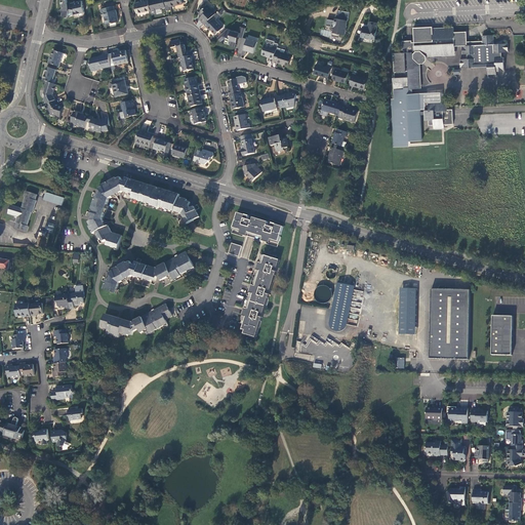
[(69,14),(75,12),(73,5),(72,0),(71,0),(71,2),(68,2),(67,0),(61,0),(64,9),(62,14),(68,15),(69,14)]
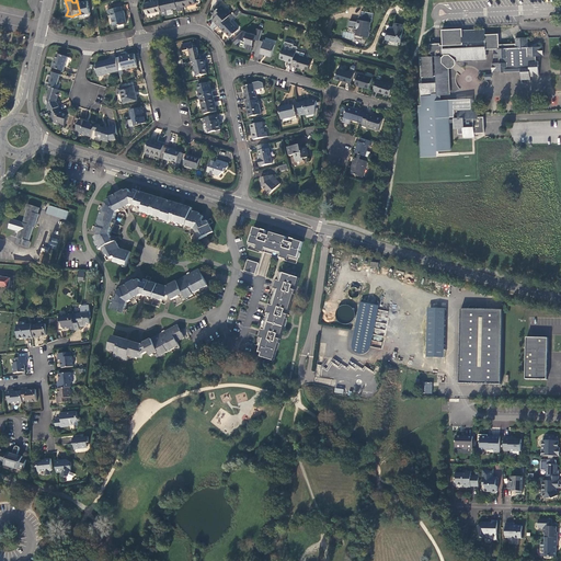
[(78,0),(77,0),(78,6),(80,13),(91,11),(88,0),(83,0),(78,1),(78,0)]
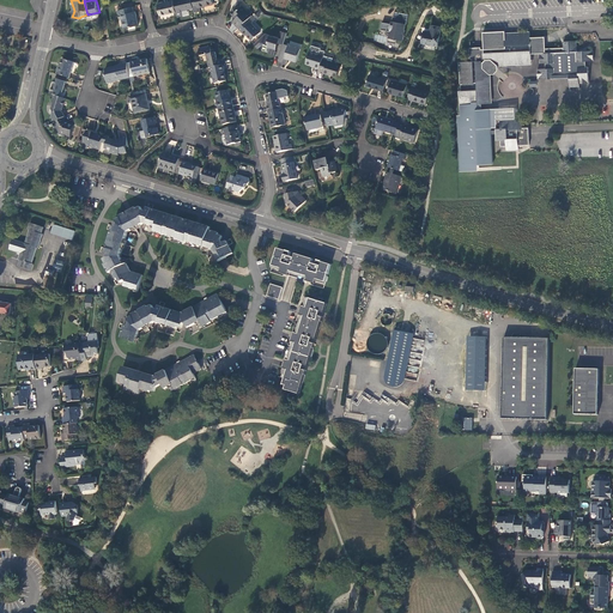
[(161,14),(176,11),(174,0),(168,0),(158,2),(161,14)]
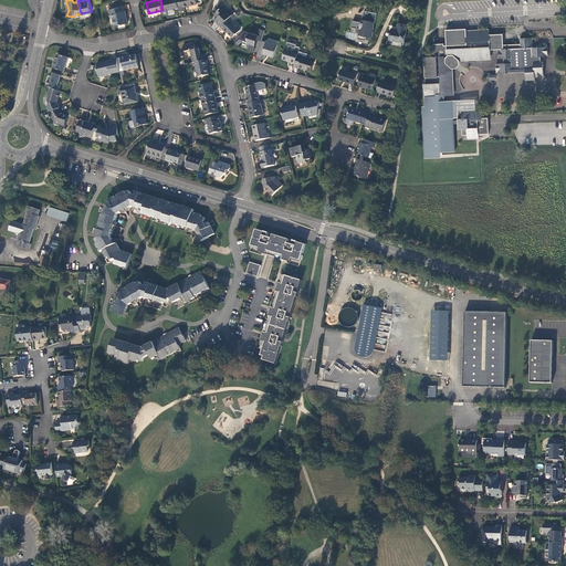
[(179,10),(184,9),(184,6),(181,0),(160,0),(163,10),(164,13),(168,12),(168,9),(178,6),(179,10)]
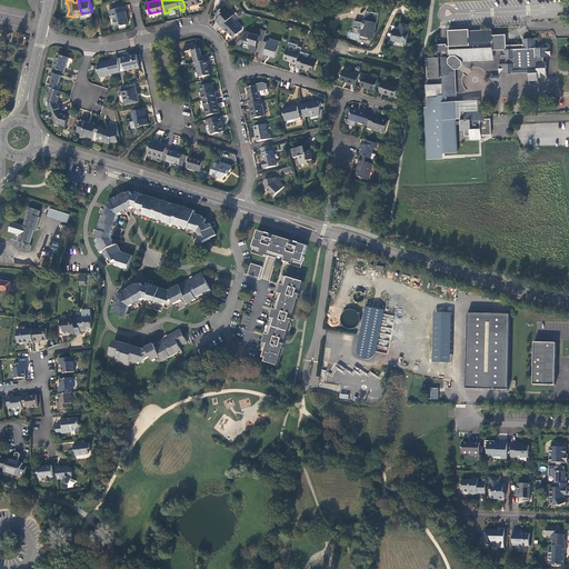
[(218,21),(222,25),(235,13),(236,12),(232,8),(231,9),(222,1),(218,5),(221,8),(217,12),(219,16),(221,18),(218,21)]
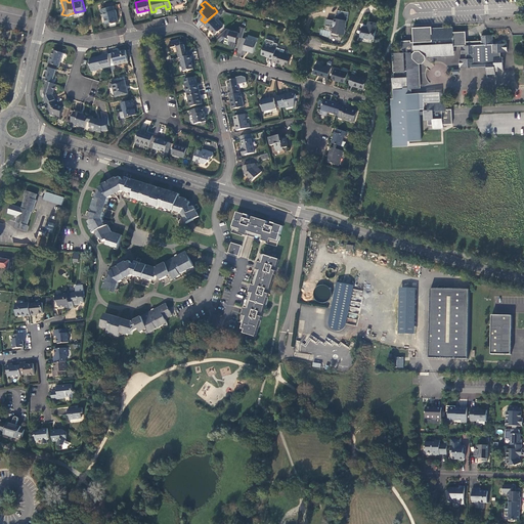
[(114,5),(103,7),(106,23),(119,20),(116,8),(115,9),(114,5)]
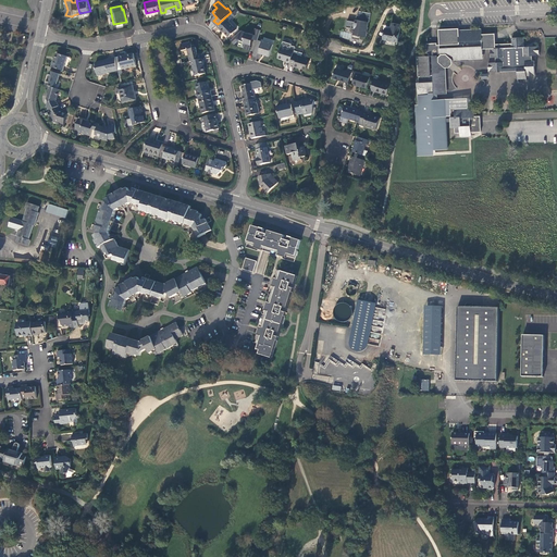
[(233,16),(230,13),(218,24),(220,27),(221,26),(229,36),(236,28),(229,20),(233,16)]
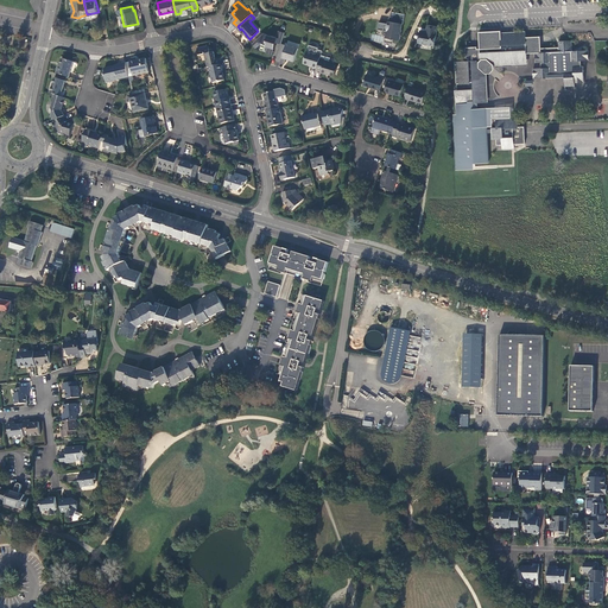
[(401,26),(403,20),(388,18),(387,26),(385,25),(384,32),(387,33),(385,44),(392,45),(393,40),(397,42),(398,37),(400,38),(401,31),(400,31),(401,26)]
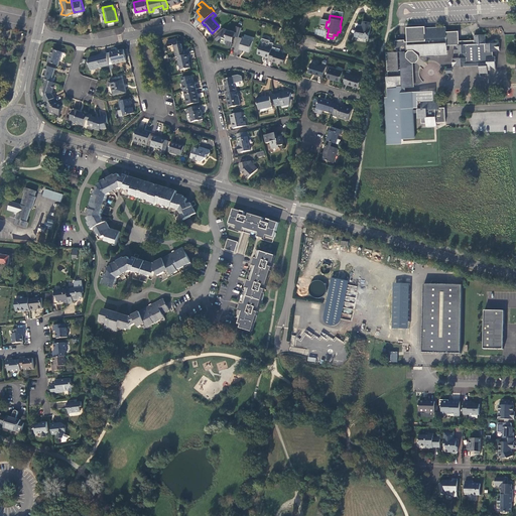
[(362,27),(356,26),(355,37),(368,39),(371,23),(363,21),(362,27)]
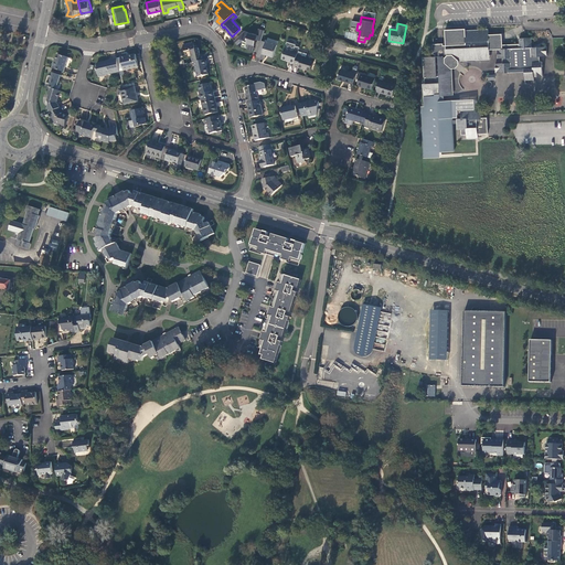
[(257,33),(245,30),(235,39),(238,42),(243,39),(251,42),(248,48),(254,49),(257,38),(262,39),(265,29),(259,28),(257,33)]
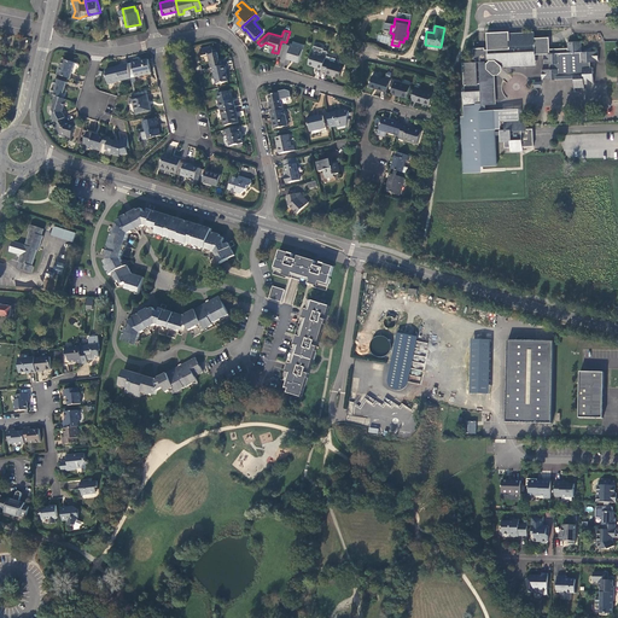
[(595,66),(589,66),(589,60),(596,60),(596,50),(579,51),(579,41),(566,41),(567,47),(548,48),(547,36),(532,36),(532,31),(508,33),(508,30),(485,31),(487,48),(484,48),(484,47),(472,47),(473,58),(474,58),(474,62),(462,62),(464,91),(462,91),(462,104),(464,116),(461,116),(464,173),(479,172),(479,164),(495,163),(494,134),(500,134),(499,130),(493,130),(491,109),(485,110),(484,103),(494,103),(493,89),(491,89),(491,83),(493,82),(493,74),(496,74),(501,70),(501,65),(509,64),(509,63),(518,63),(518,64),(529,63),(534,57),(534,53),(542,53),(543,63),(553,63),(554,69),(544,69),(546,79),(565,77),(565,75),(583,74),(583,76),(587,76),(587,87),(596,86),(595,66)]
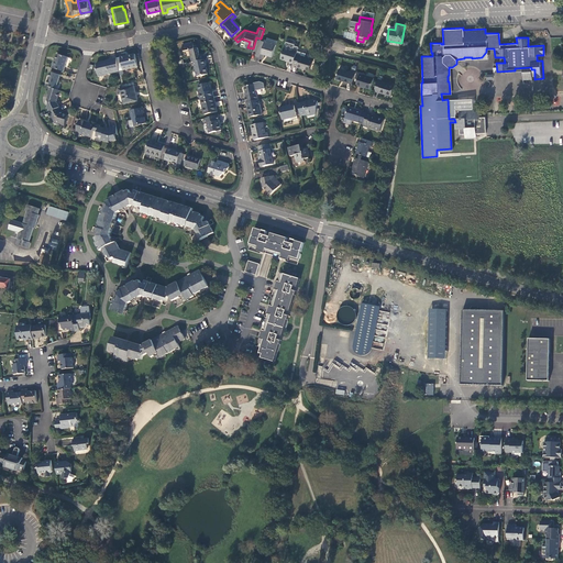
[(268,41),(261,39),(256,54),(264,56),(265,52),(274,54),(277,43),(268,40),(268,41)]
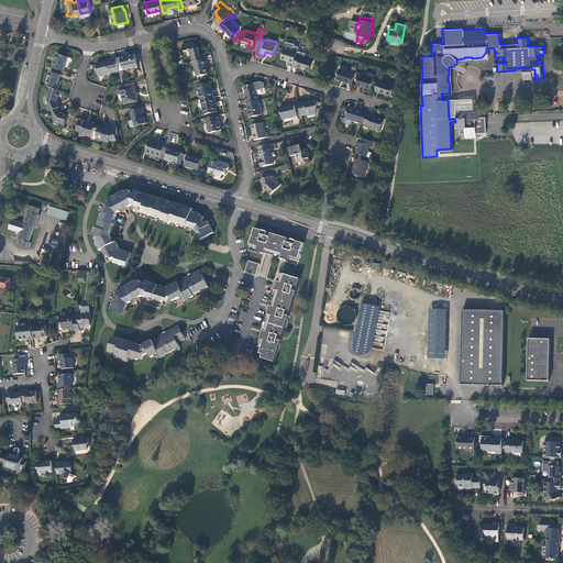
[(189,50),(192,62),(195,61),(202,59),(206,58),(205,54),(200,54),(198,46),(195,47),(194,41),(183,44),(185,51),(189,50)]
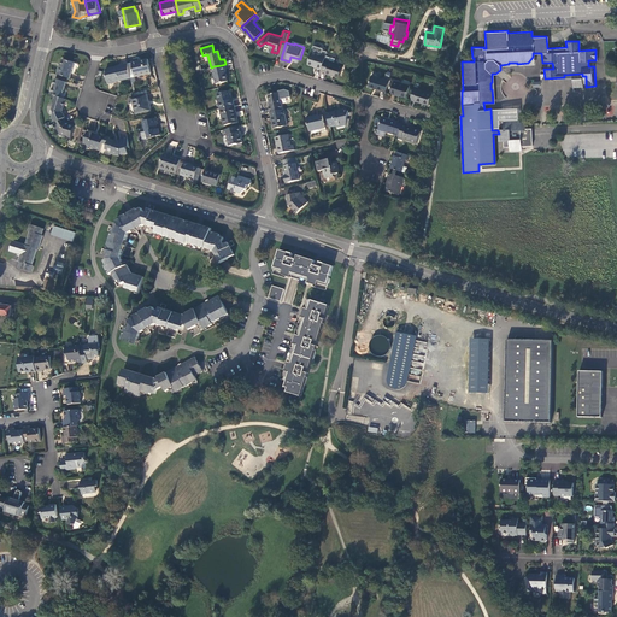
[(317,66),(322,68),(325,57),(327,54),(327,53),(312,50),(309,62),(318,65),(317,66)]
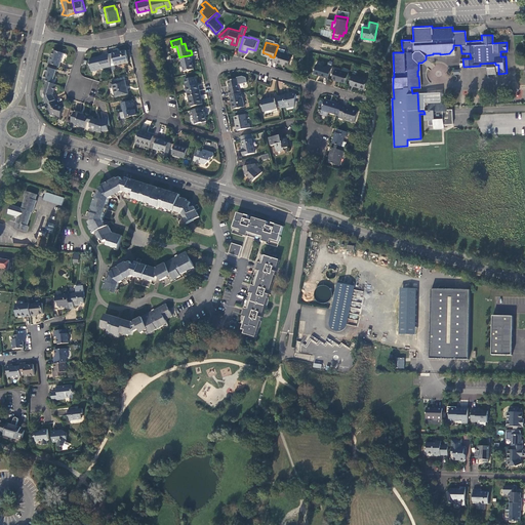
[(281,50),(277,48),(274,57),(274,59),(277,61),(282,63),(282,62),(290,64),(292,55),(289,54),(289,53),(285,52),(281,50)]
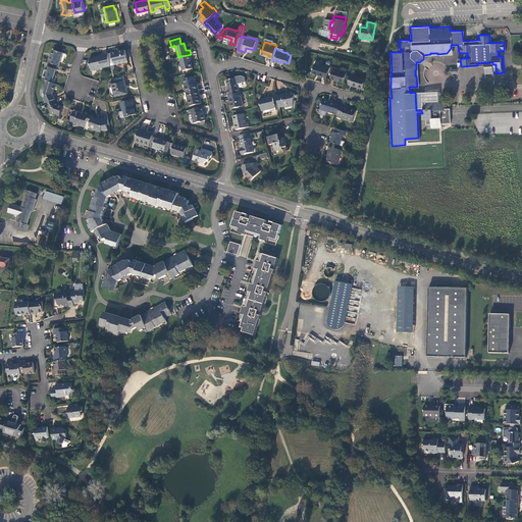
[(50,57),(48,62),(59,65),(63,52),(54,49),(52,57),(50,57)]
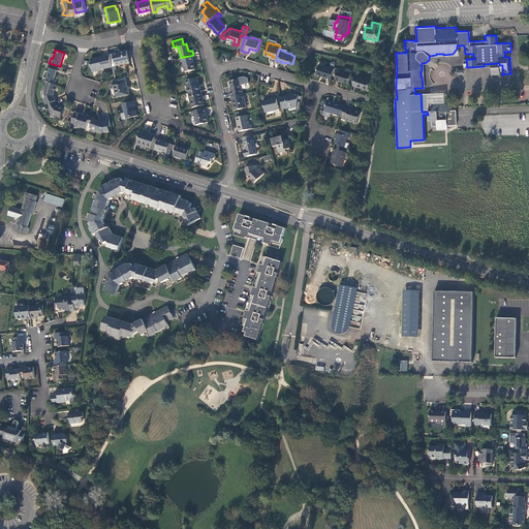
[(127,50),(114,53),(116,65),(130,61),(127,50)]
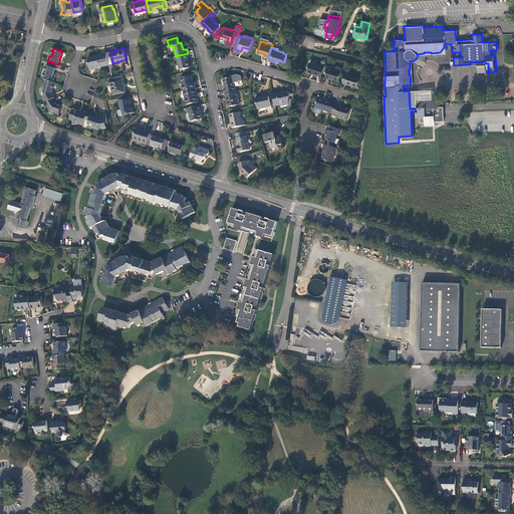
[(96,67),(109,64),(109,63),(106,52),(101,53),(100,54),(88,56),(89,60),(88,61),(90,69),(96,68),(96,67)]
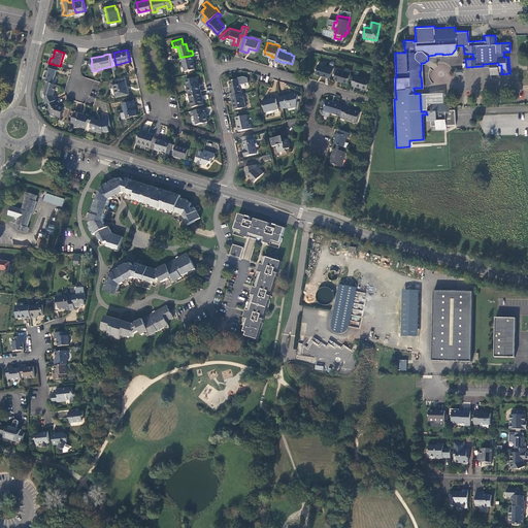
[(194,59),(193,55),(190,56),(183,57),(186,71),(196,68),(193,59),(194,59)]
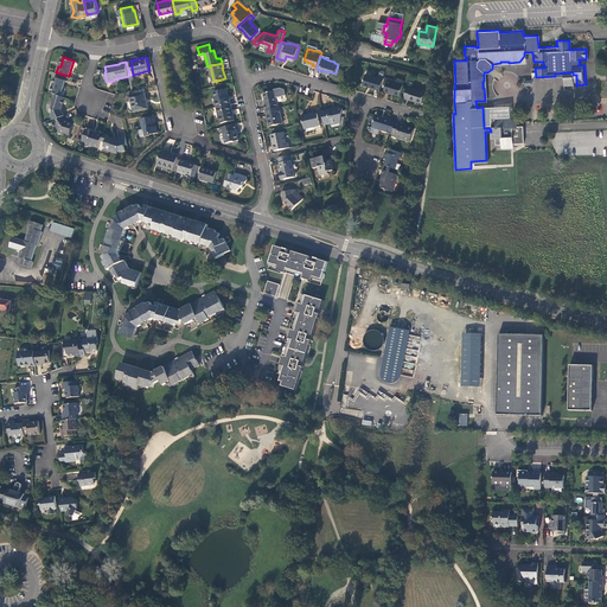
[(363,83),(381,89),(384,77),(366,72),(363,83)]
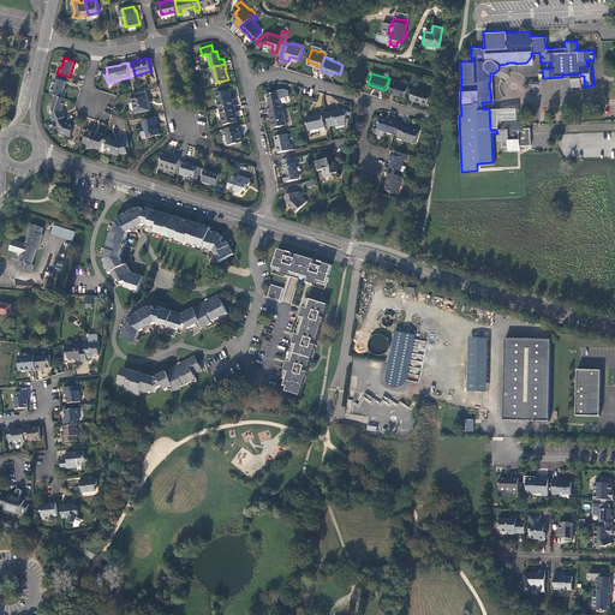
[(575,87),(584,87),(584,76),(580,76),(580,73),(562,75),(562,77),(574,77),(575,87)]
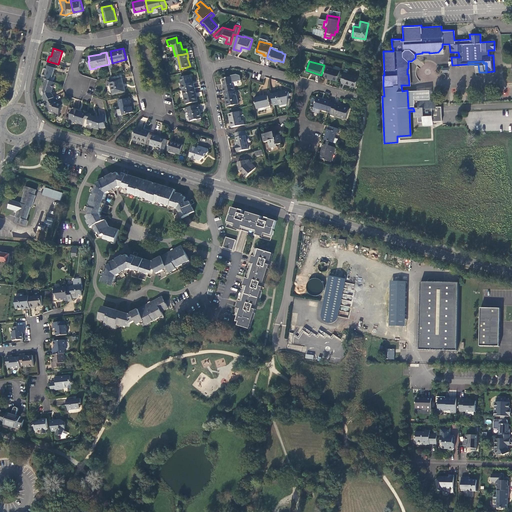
[(46,64),(42,77),(45,78),(51,80),(55,67),(46,64)]
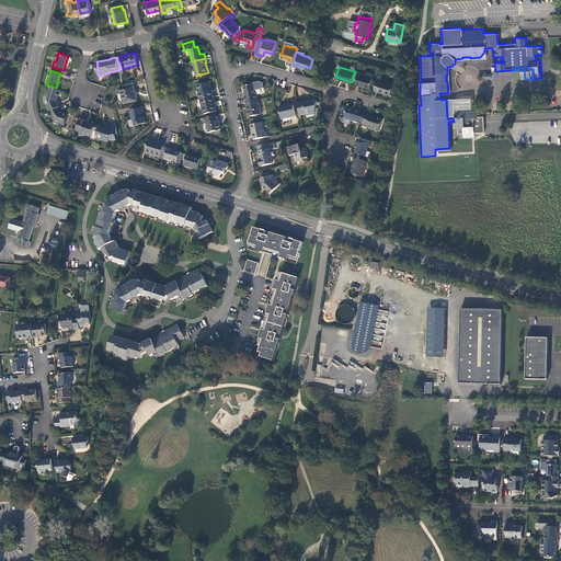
[(373,77),(359,72),(356,83),(361,84),(370,87),(373,77)]
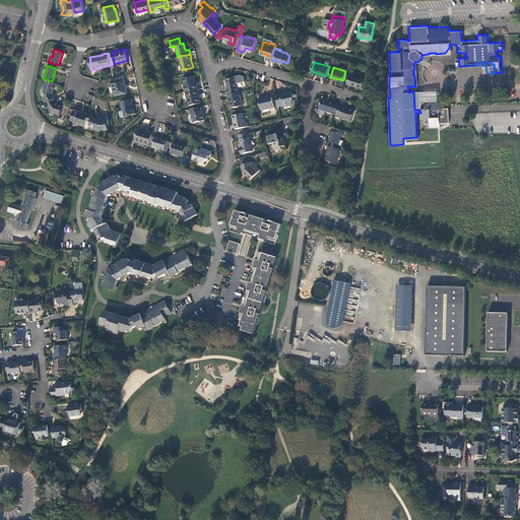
[(353,73),(349,72),(346,82),(362,87),(365,77),(353,73)]
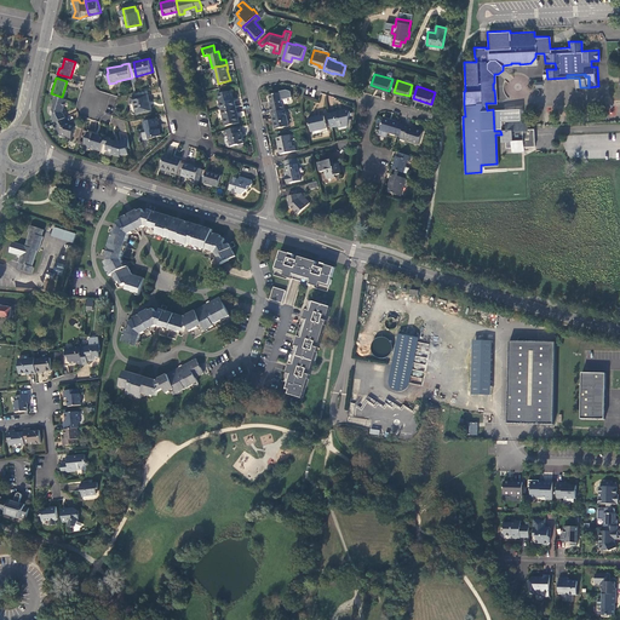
[(218,93),(222,109),(236,105),(235,99),(233,99),(230,90),(218,93)]
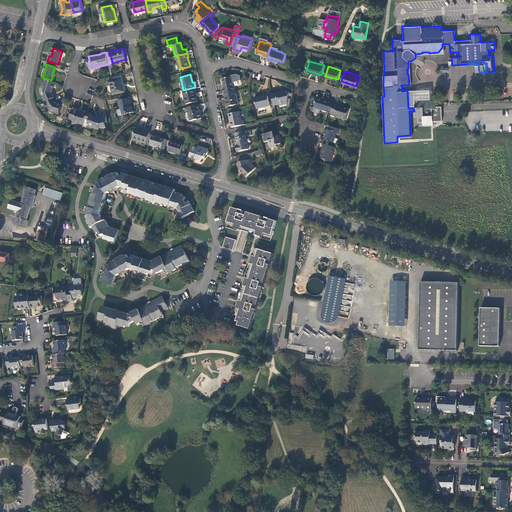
[(223,87),(224,92),(235,90),(232,76),(222,78),(224,84),(225,83),(226,87),(223,87)]
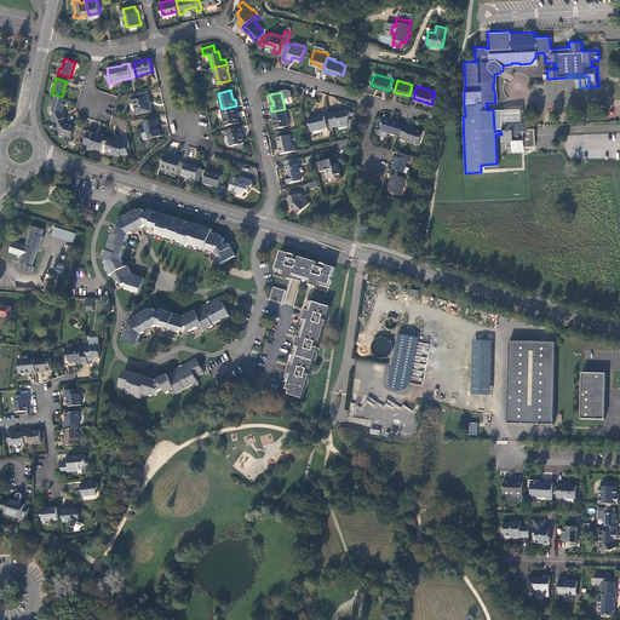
[(148,93),(131,97),(132,103),(135,102),(136,113),(151,110),(148,93)]
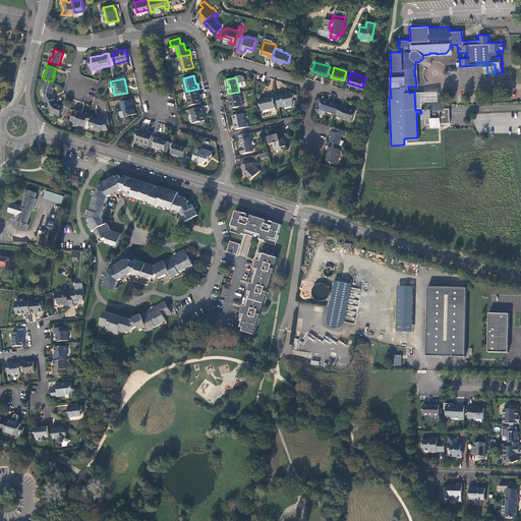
[(44,99),(46,103),(47,103),(54,99),(56,98),(54,95),(52,94),(53,93),(56,83),(52,81),(46,79),(45,85),(46,87),(44,92),(43,92),(42,95),(43,97),(44,97),(44,99)]
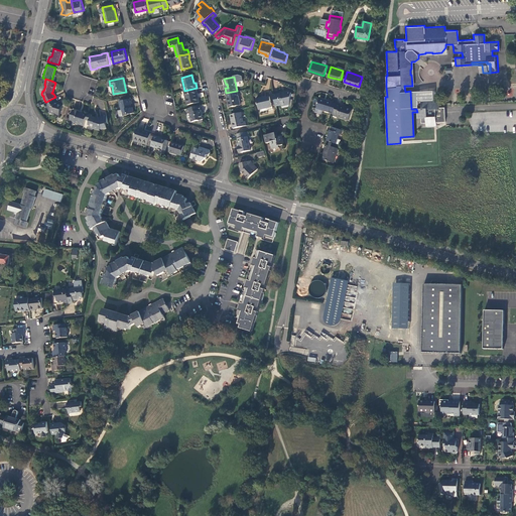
[(200,101),(197,88),(184,91),(187,104),(200,101)]
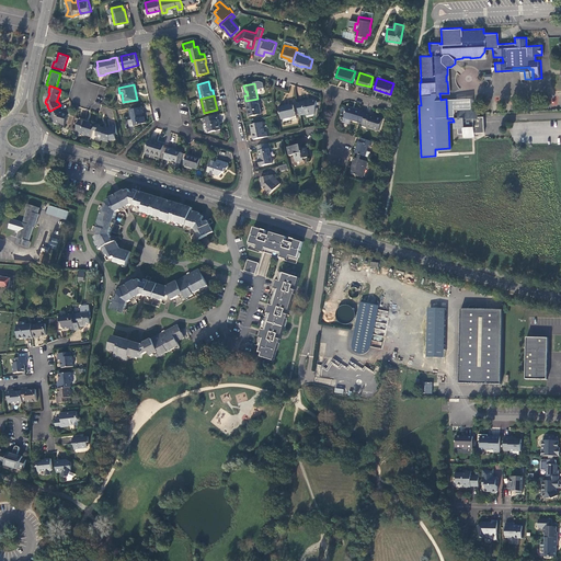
[(262,113),(259,99),(258,99),(245,101),(249,115),(262,113)]
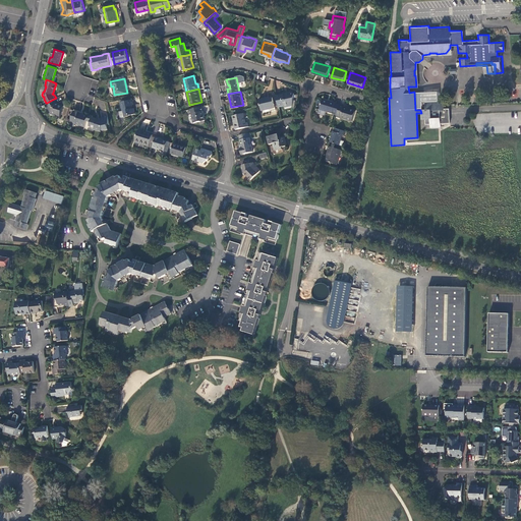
[(292,92),(277,95),(279,106),(288,104),(288,105),(293,104),(295,93),(292,92)]
